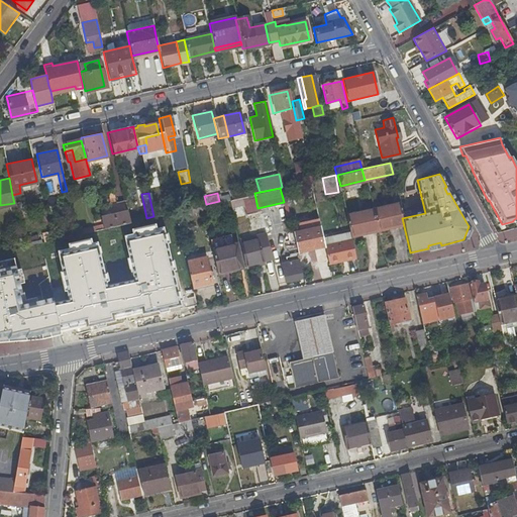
[(231,198),(227,199),(229,207),(241,204),(243,214),(259,211),(257,208),(254,193),(231,198)]
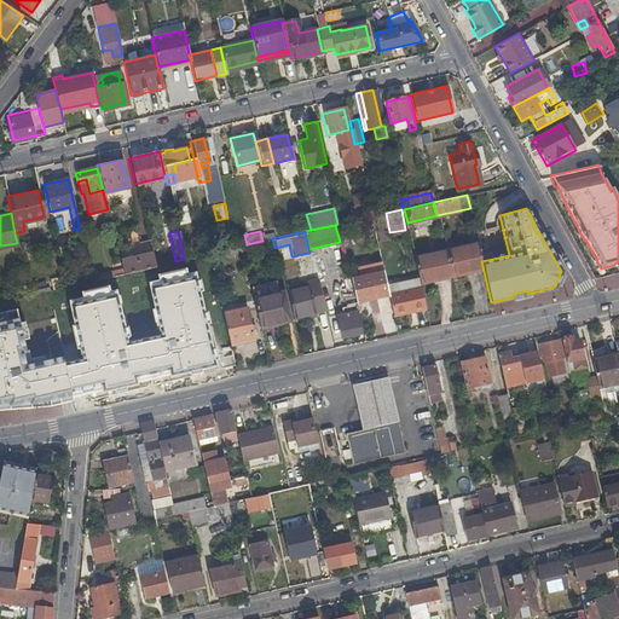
[(117,249),(122,273),(144,268),(152,266),(148,242),(117,249)]
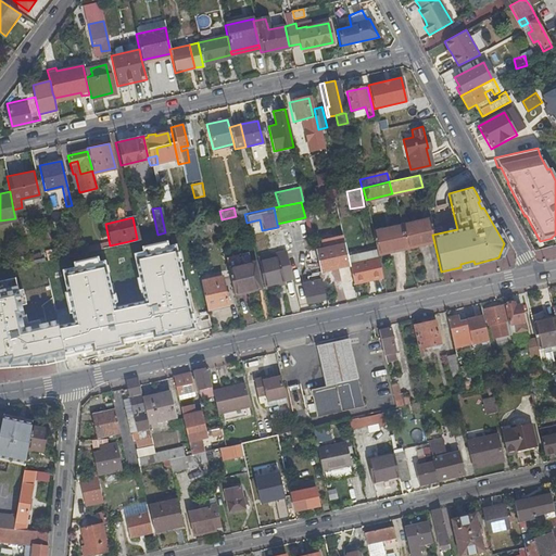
[(429,218),(399,225),(403,245),(433,239),(432,235),(429,218)]
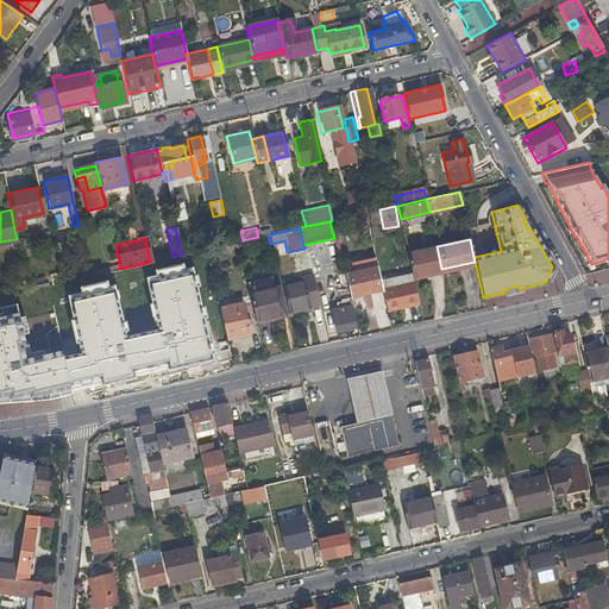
[(441,269),(437,246),(406,253),(410,276),(441,269)]
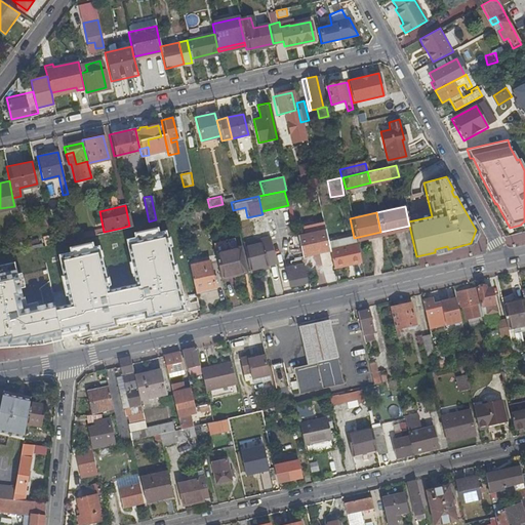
[(255,236),(263,233),(258,224),(252,226),(255,236)]
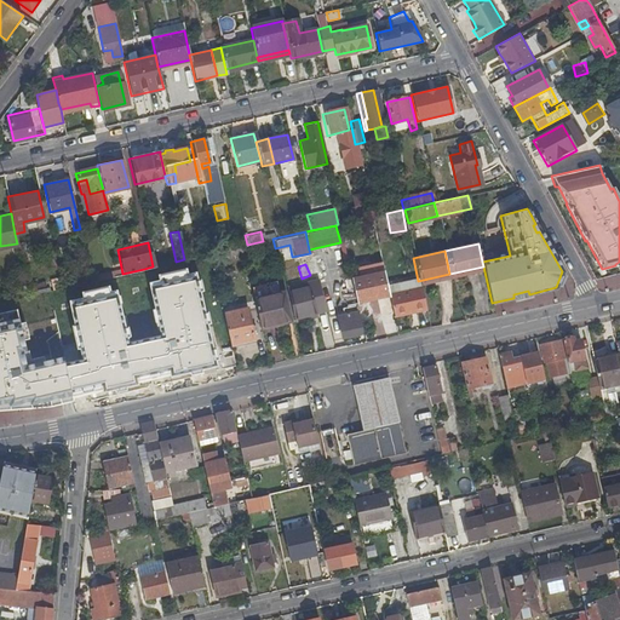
[(349,279),(355,303),(386,296),(379,264),(368,267),(371,274),(349,279)]
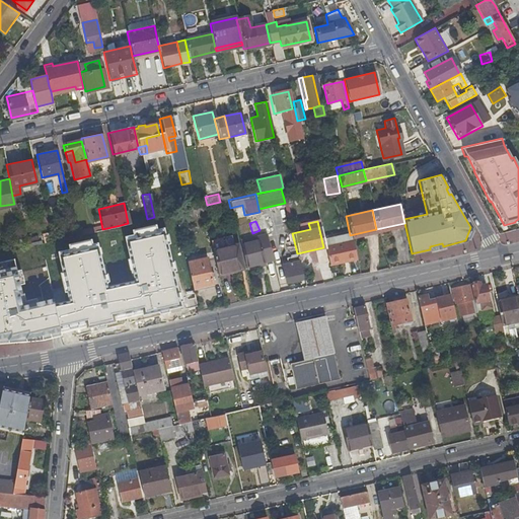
[(56,307),(63,337),(197,306),(195,294),(178,298),(163,235),(132,242),(140,283),(106,290),(96,250),(64,258),(73,303),(56,307)]
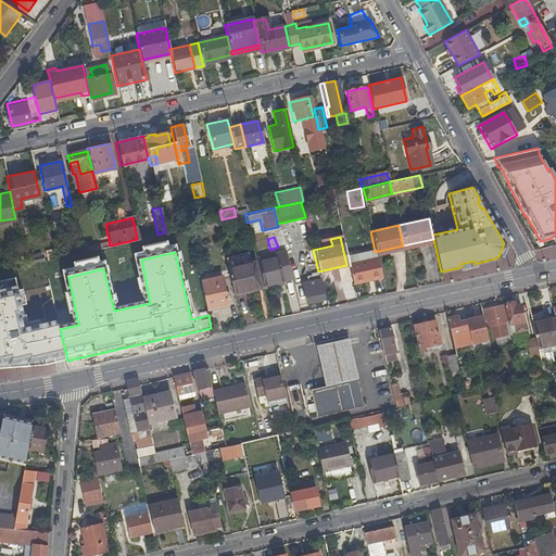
[(224,257),(226,265),(239,263),(237,254),(224,257)]
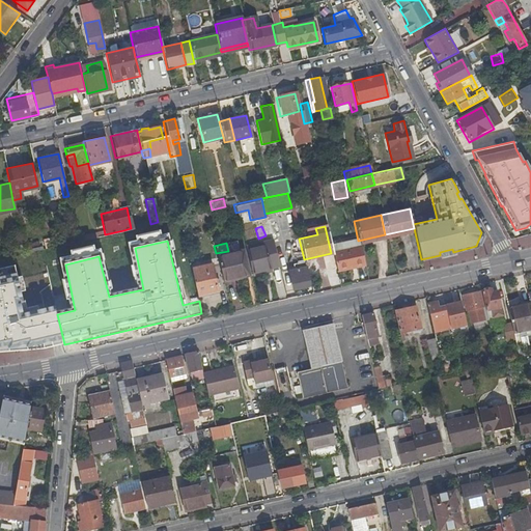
[(257,255),(246,258),(249,272),(270,268),(264,246),(255,248),(257,255)]
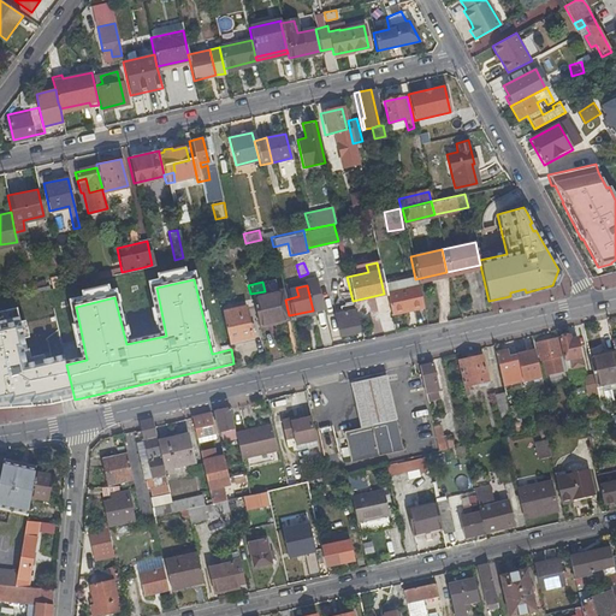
[(416,285),(384,294),(389,315),(422,308),(416,285)]
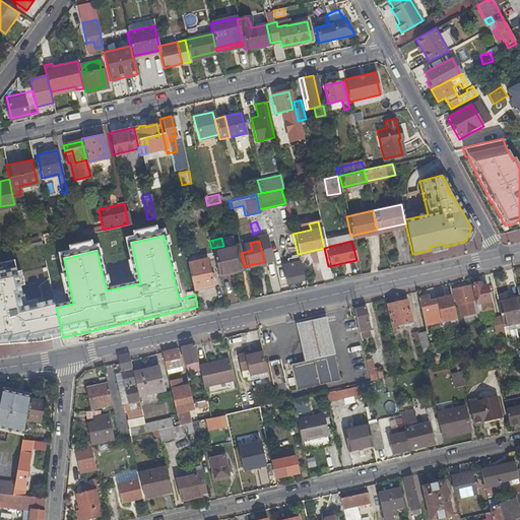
[(211,248),(218,274),(241,269),(235,247),(224,250),(223,246),(211,248)]
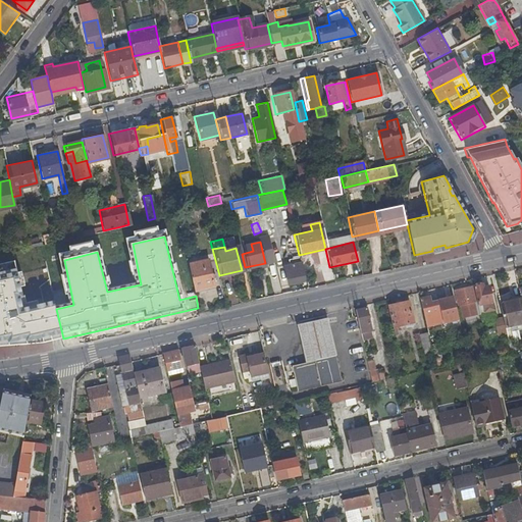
[(305,280),(300,257),(288,260),(290,266),(283,267),(284,269),(276,271),(280,286),(305,280)]
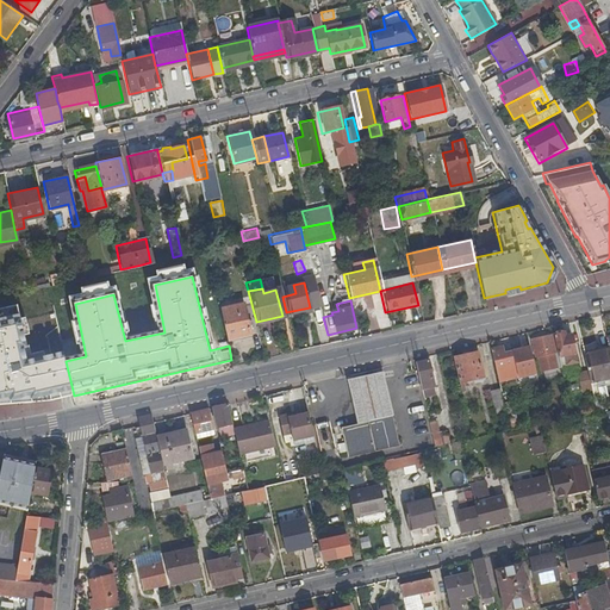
[(218,307),(226,340),(248,334),(241,302),(218,307)]
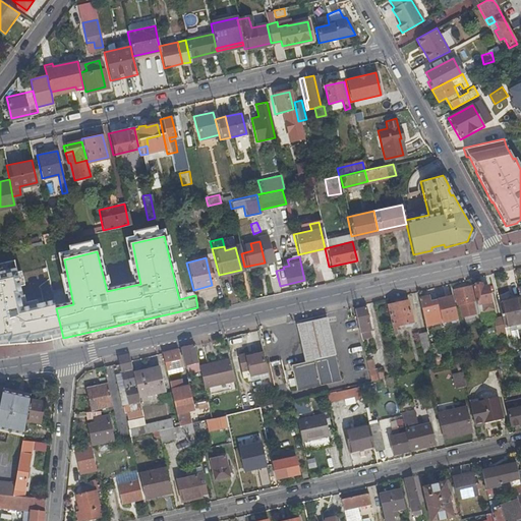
[(57,339),(63,338),(56,308),(56,306),(19,312),(13,278),(0,281),(0,344),(7,345),(32,343),(42,343),(57,339)]
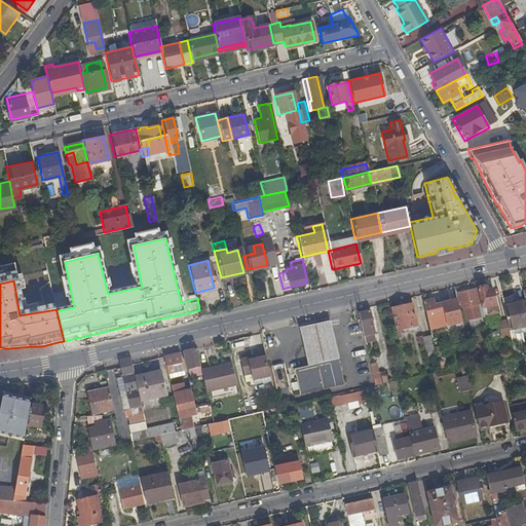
[(474,289),(457,293),(462,315),(478,312),(476,304),(477,304),(474,289)]
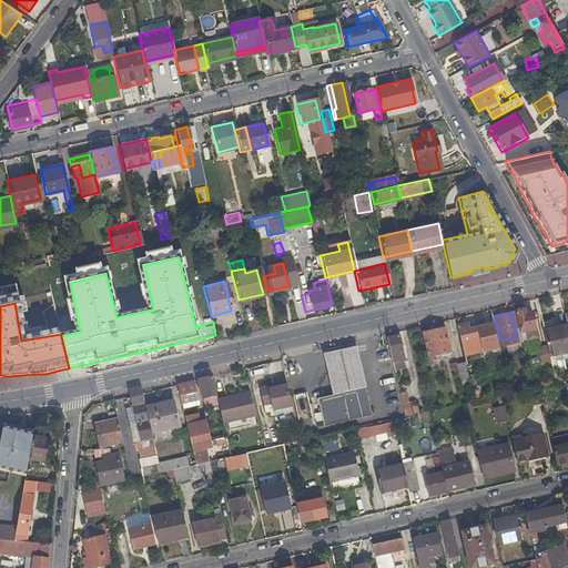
[(524,312),(514,314),(519,338),(535,335),(530,314),(525,315),(524,312)]
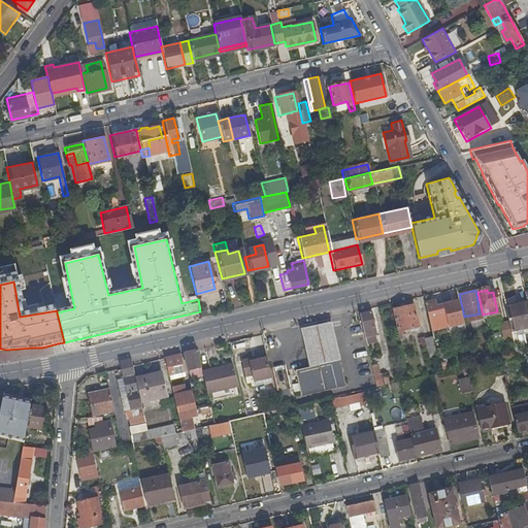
[(525,298),(502,303),(505,317),(507,325),(527,321),(527,315),(527,310),(525,298)]
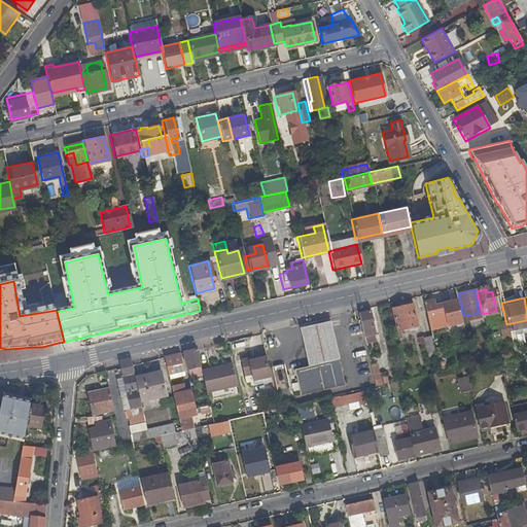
[(431,299),(422,301),(426,321),(443,317),(445,326),(461,323),(456,300),(432,305),(431,299)]
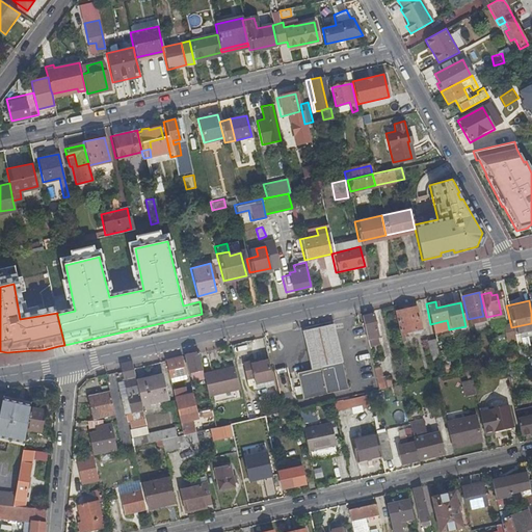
[(416,304),(393,311),(397,331),(421,326),(416,304)]
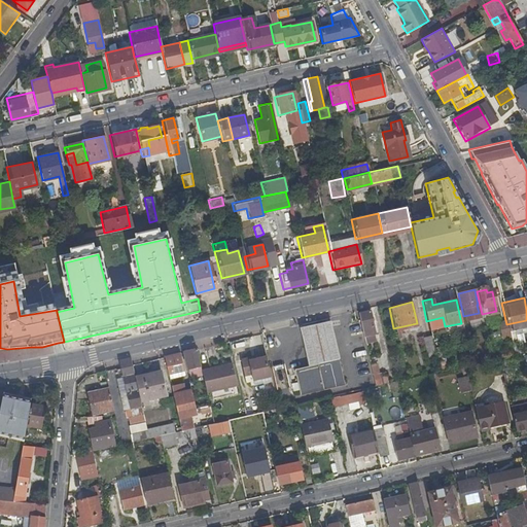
[(369,309),(357,312),(363,342),(375,339),(369,309)]
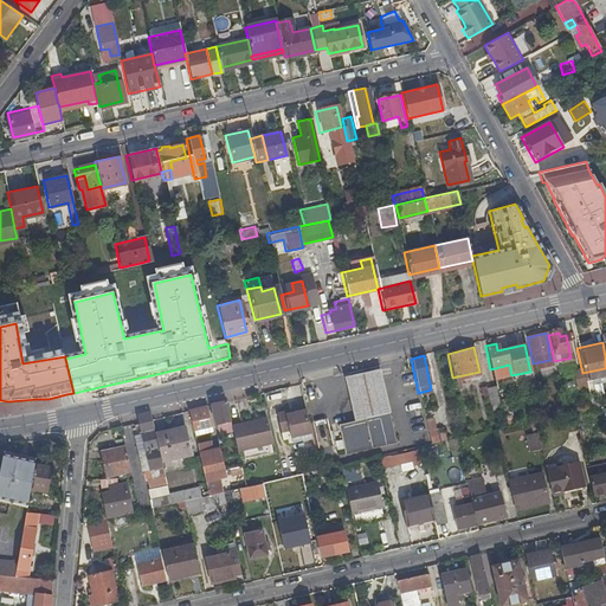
[(582,373),(580,363),(572,365),(575,380),(584,378),(582,373)]
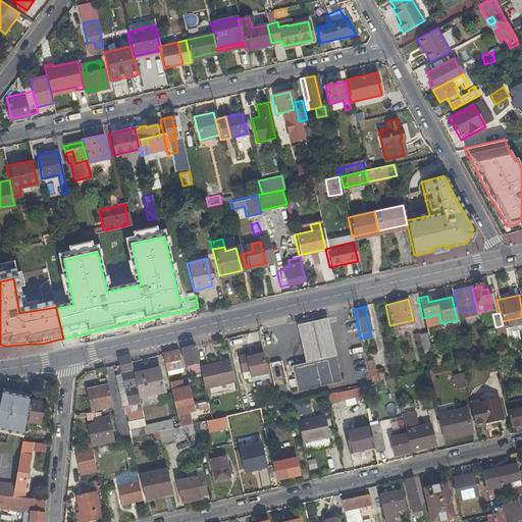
[(302,342),(306,360),(329,355),(334,354),(330,335),(325,317),(298,323),(302,342)]
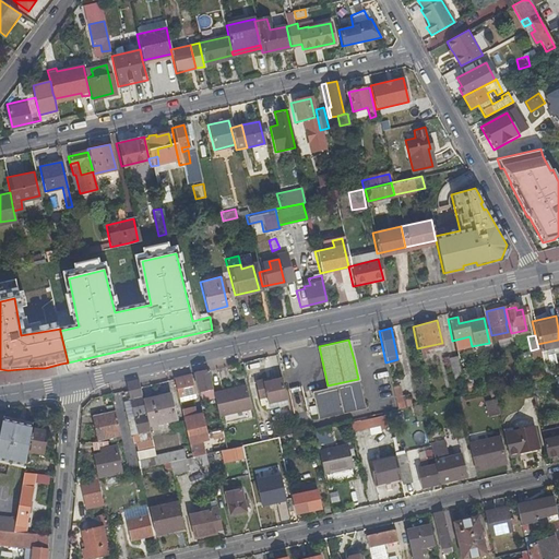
[(459,370),(455,356),(447,357),(452,383),(461,381),(459,370)]
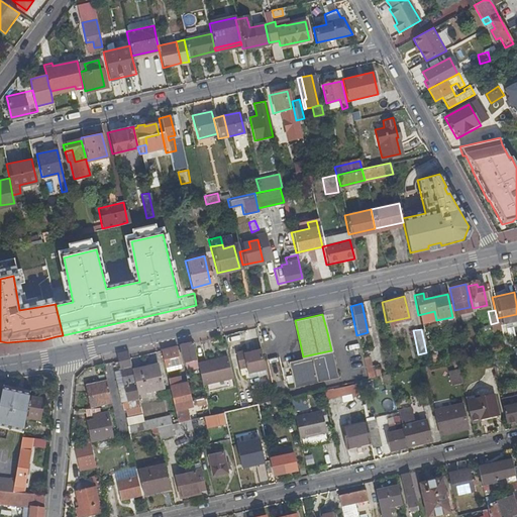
[(191,340),(179,343),(183,360),(195,357),(191,340)]
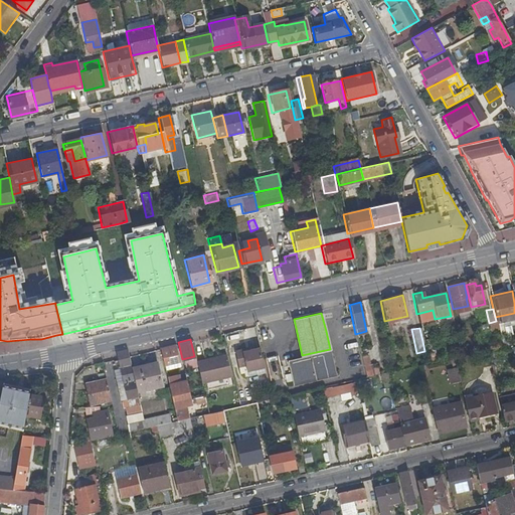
[(424,351),(425,356),(433,354),(430,339),(422,341),(424,351)]
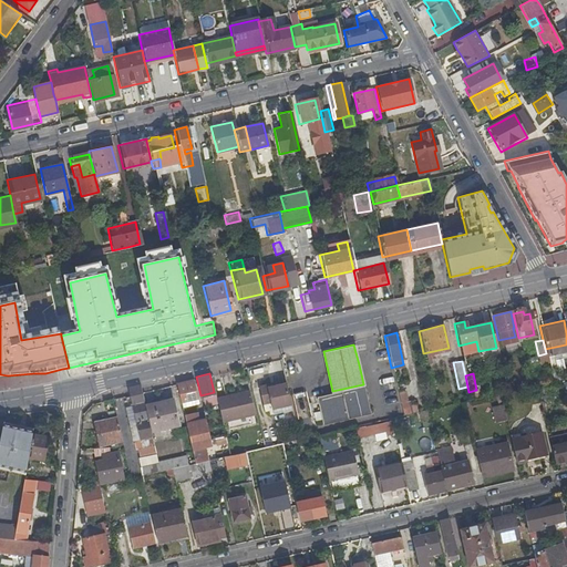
[(191,378),(175,381),(179,400),(195,395),(191,378)]
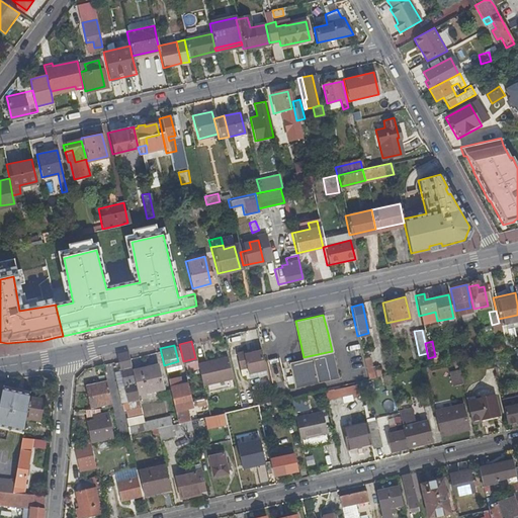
[(265,368),(261,349),(252,351),(244,352),(244,350),(236,351),(240,368),(247,366),(249,372),(265,368)]
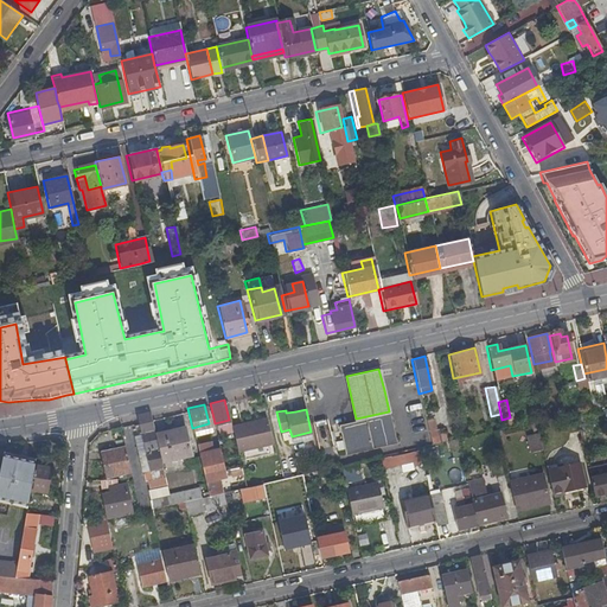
[(154,433),(149,411),(136,414),(149,470),(161,466),(160,461),(154,433)]
